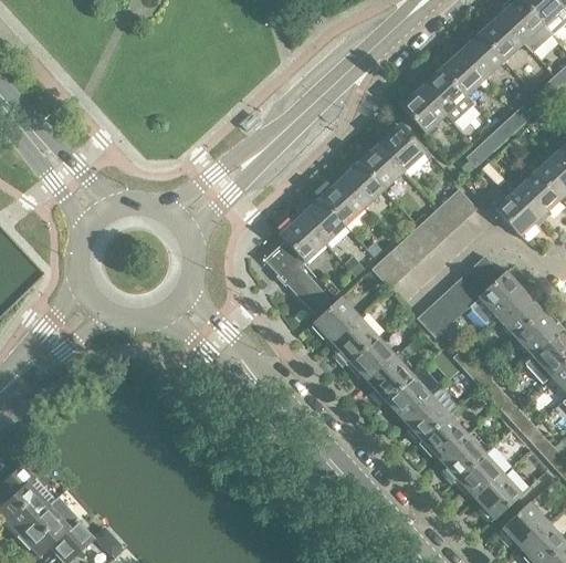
[(504,9),(498,14),(523,42),(532,52),(552,33),(521,0),(507,0),(501,6),(504,9)]
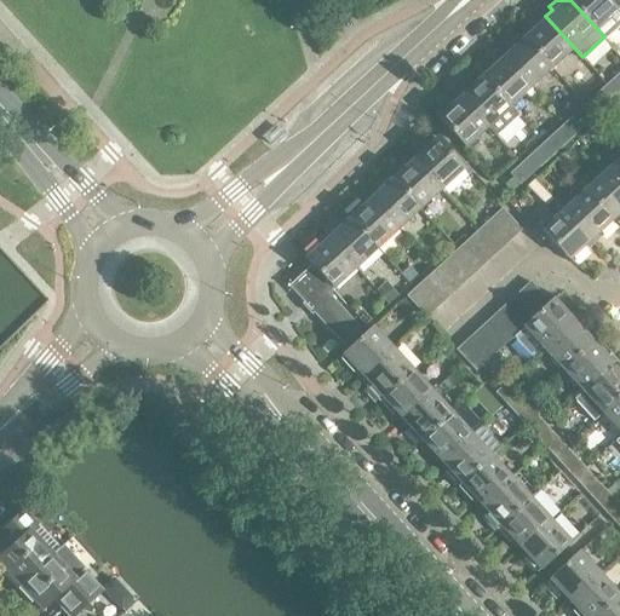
[(570,0),(604,36),(619,22),(619,10),(616,6),(610,0),(570,0)]
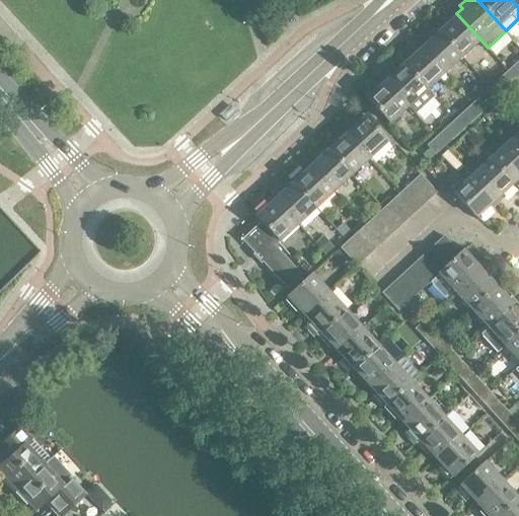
[(448,15),(436,26),(462,55),(479,39),(456,13),(451,19),(448,15)]
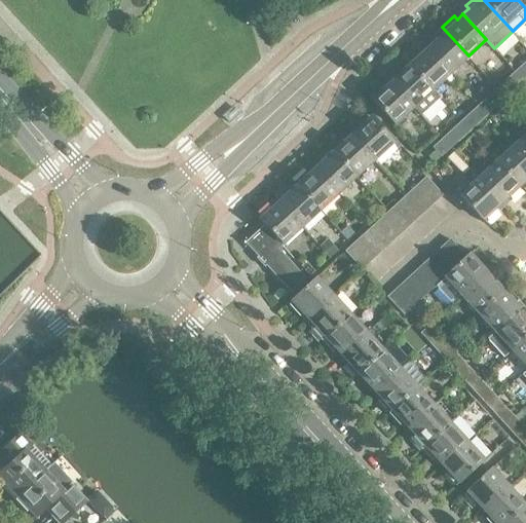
[(433,41),(426,47),(450,73),(468,55),(442,27),(429,38),(433,41)]
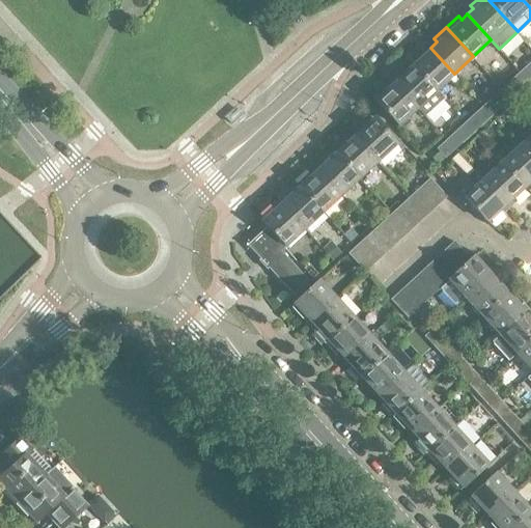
[(421,51),(409,61),(436,90),(454,74),(430,48),(424,53),(421,51)]
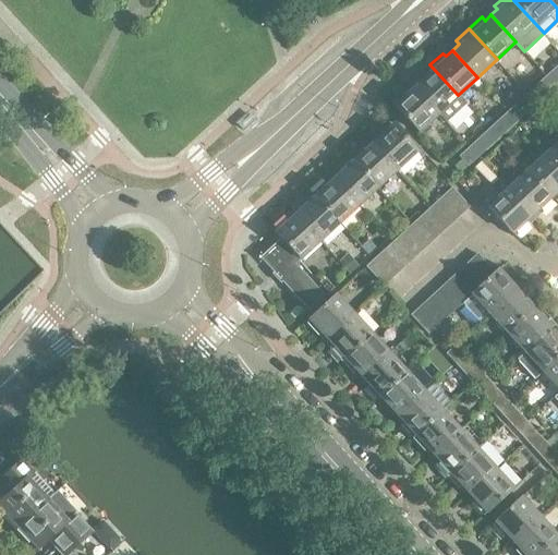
[(421,80),(414,85),(439,112),(446,120),(465,103),(458,95),(429,64),(417,76),(421,80)]
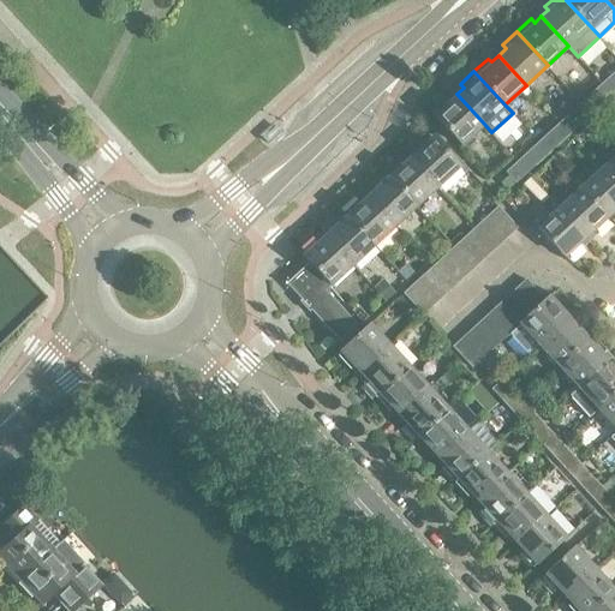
[(614,75),(613,72),(602,82),(611,93),(614,88),(614,75)]
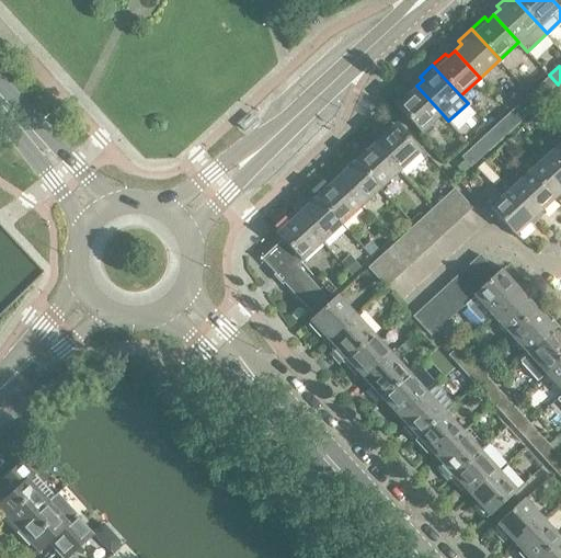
[(549,75),(539,84),(548,93),(558,84),(549,75)]
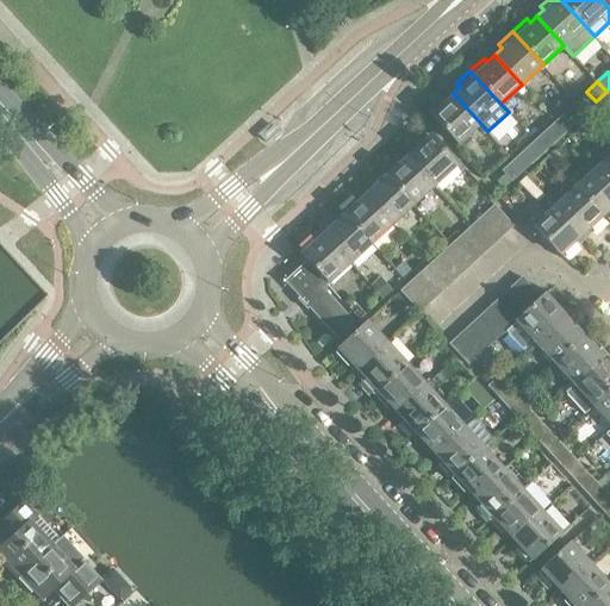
[(586,92),(576,101),(585,111),(596,101),(586,92)]
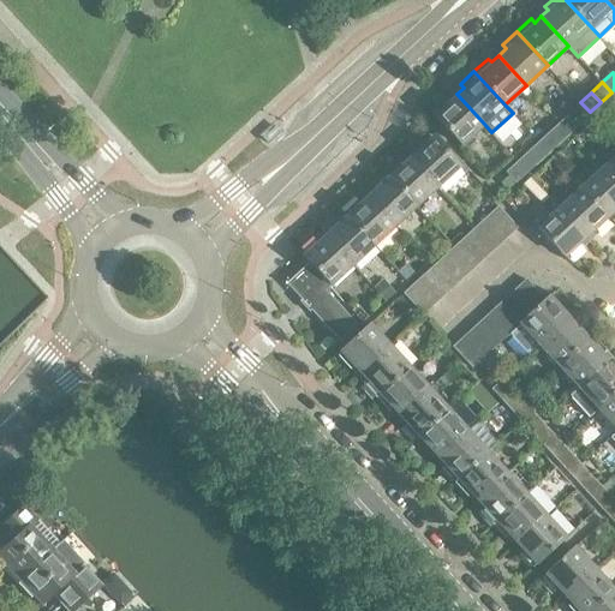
[(446,97),(431,111),(461,144),(484,124),(457,94),(449,101),(446,97)]
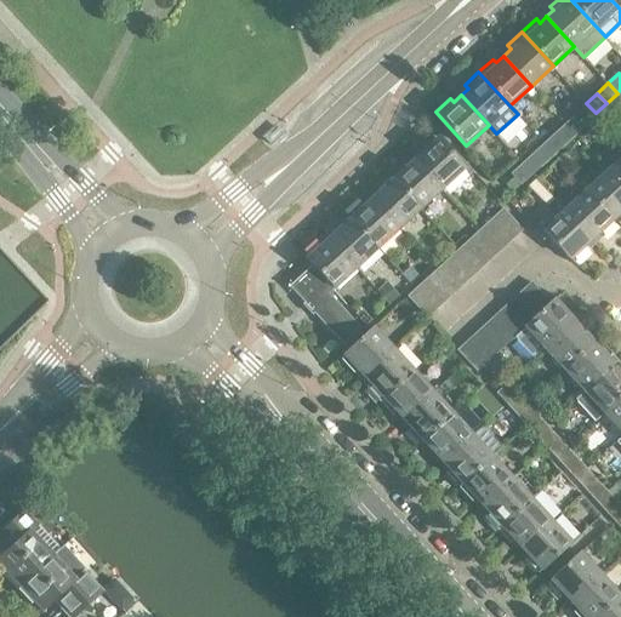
[(586,103),(575,113),(585,123),(596,113),(586,103)]
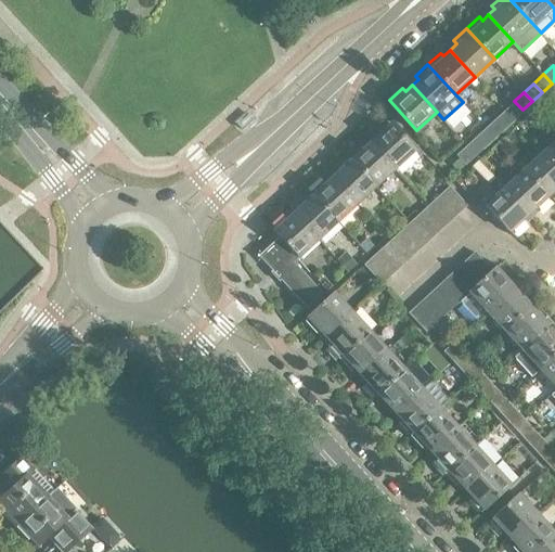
[(514,101),(504,110),(513,118),(523,110),(514,101)]
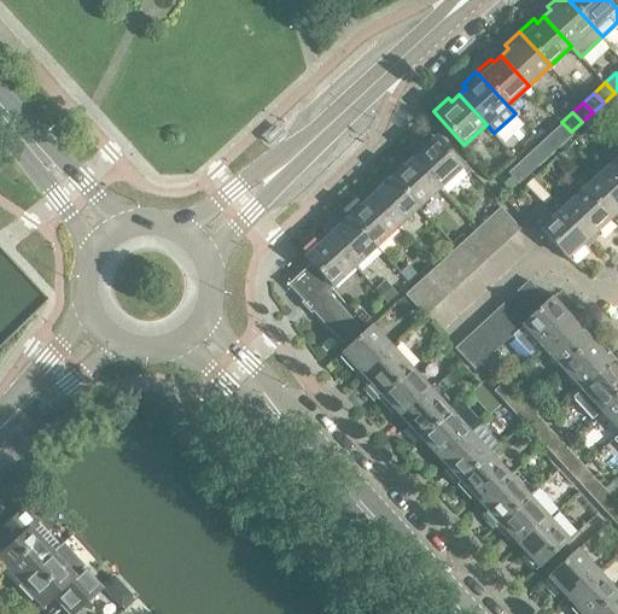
[(561,122),(552,132),(560,142),(571,132),(561,122)]
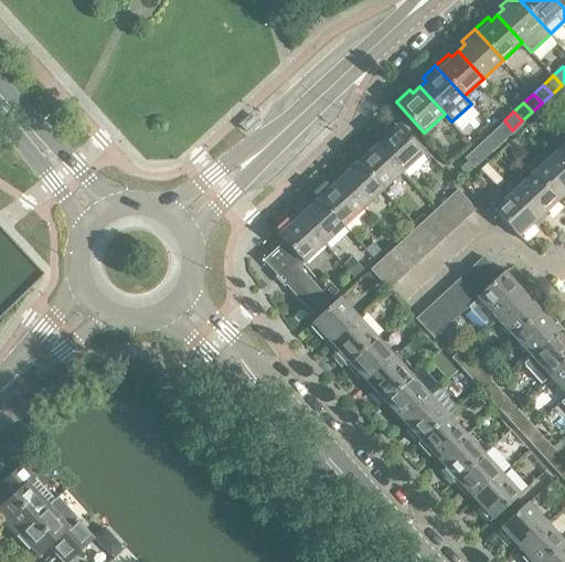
[(504,120),(494,129),(502,139),(512,130),(504,120)]
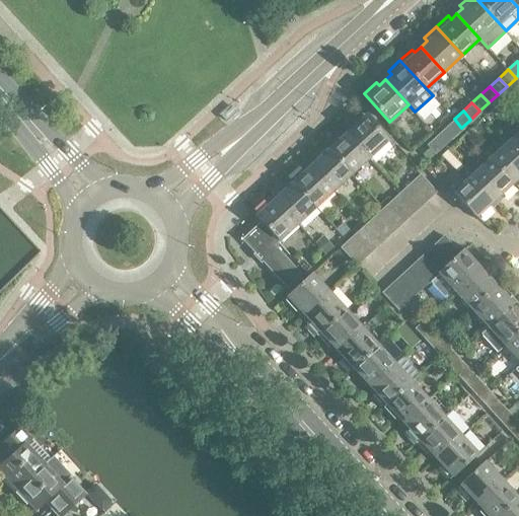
[(352,126),(346,132),(369,156),(386,140),(361,113),(350,123),(352,126)]
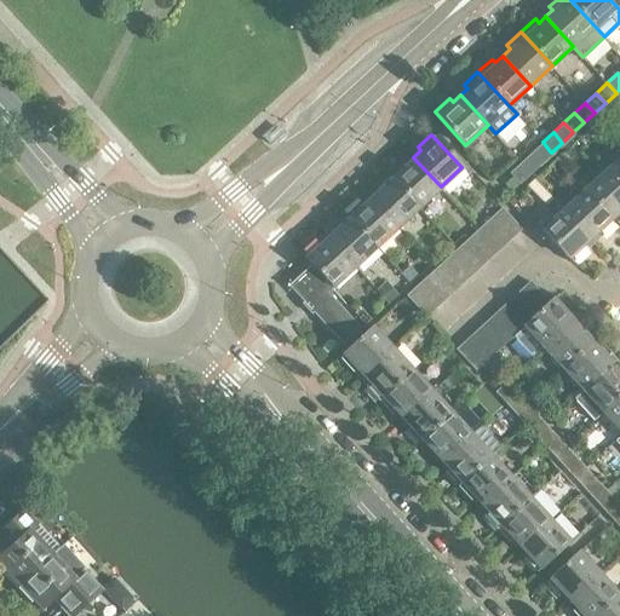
[(543,142),(532,151),(541,162),(551,153),(543,142)]
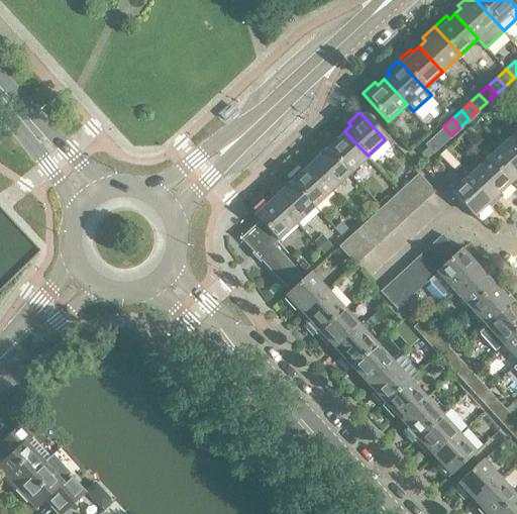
[(443,126),(434,134),(442,143),(451,135),(443,126)]
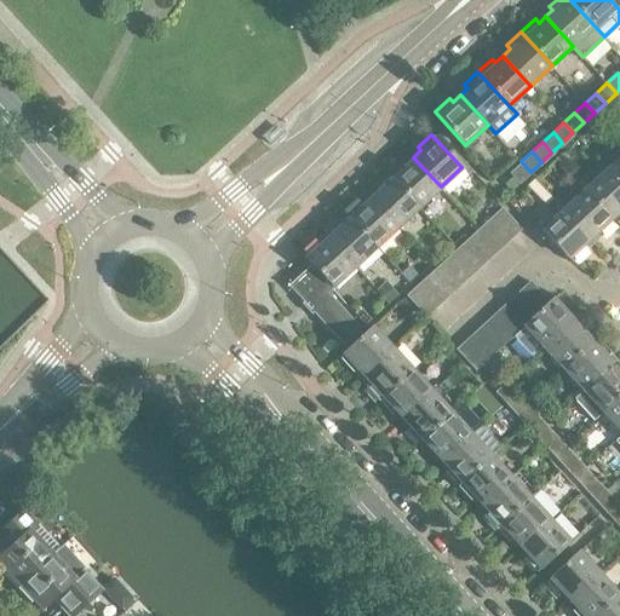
[(619,156),(607,168),(619,183),(619,156)]
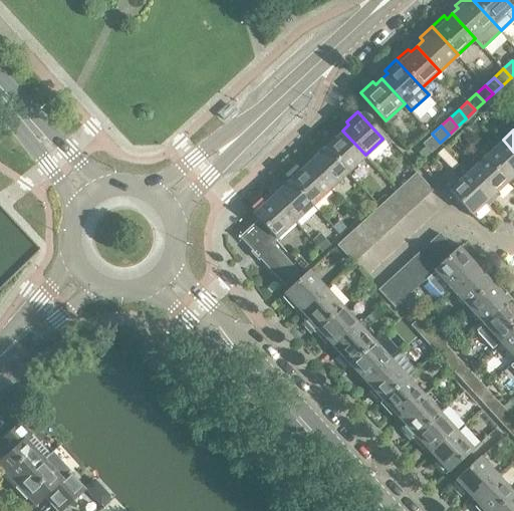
[(365,155),(342,131),(336,136),(334,133),(322,144),(347,171),(365,155)]
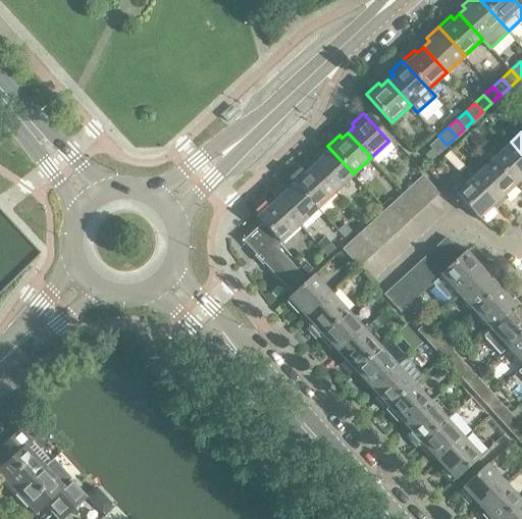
[(438,136),(429,144),(437,153),(447,145),(438,136)]
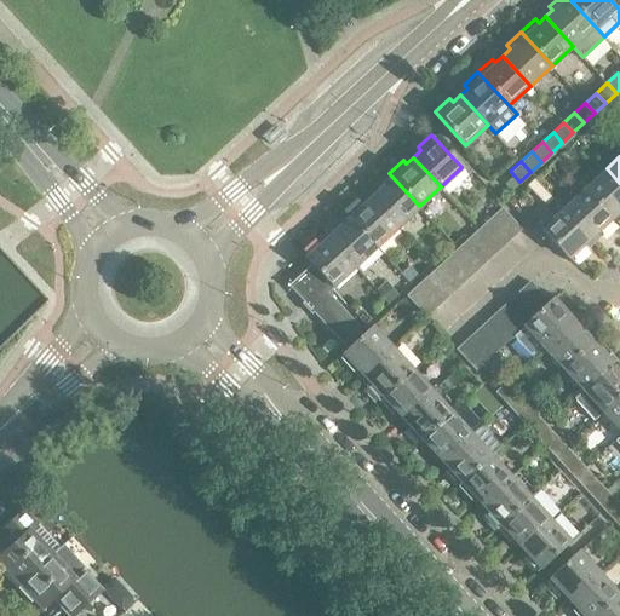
[(619,183),(607,168),(585,189),(615,222),(619,216),(619,183)]
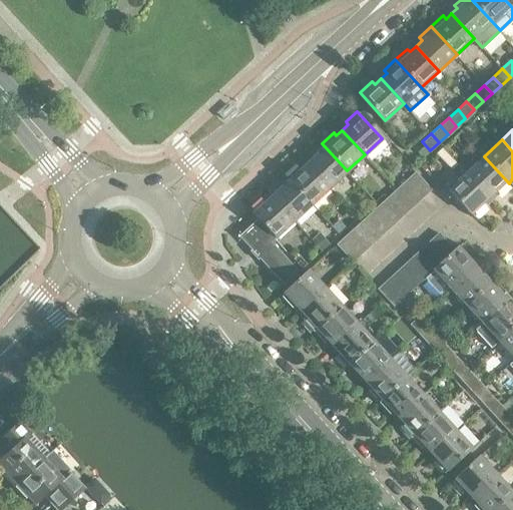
[(347,170),(322,143),(311,154),(313,157),(307,162),(329,186),(347,170)]
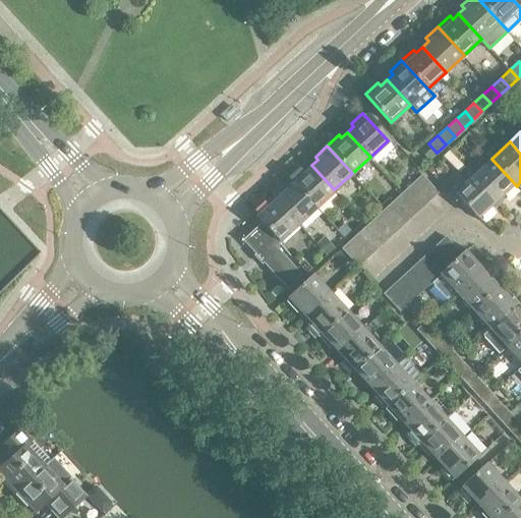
[(449,148),(443,154),(459,170),(465,164),(449,148)]
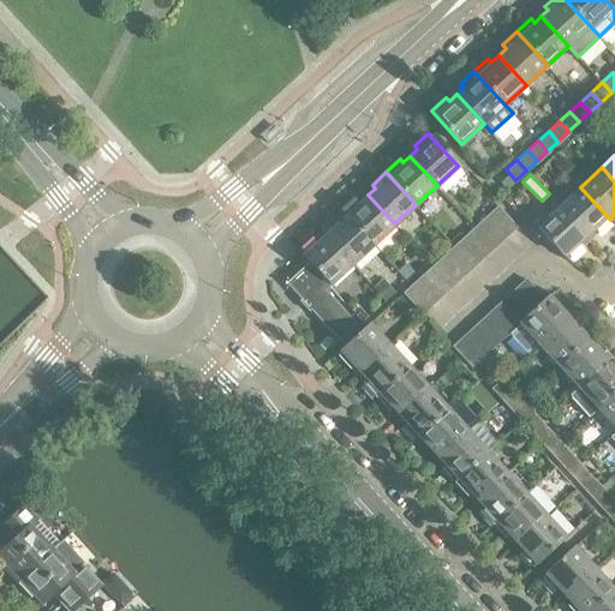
[(580,187),(559,207),(586,237),(593,229),(596,233),(610,220),(580,187)]
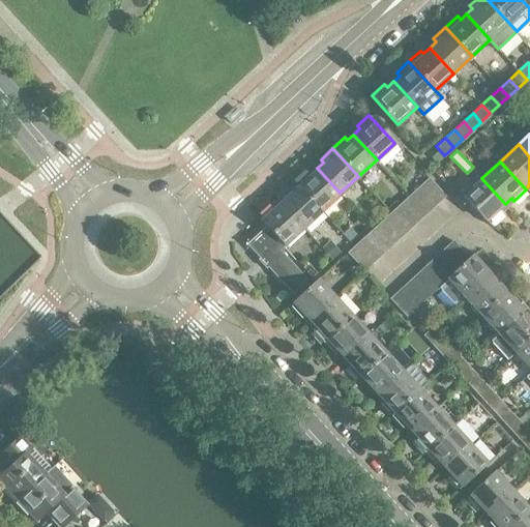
[(340,193),(317,168),(311,174),(307,171),(295,182),(321,210),(340,193)]
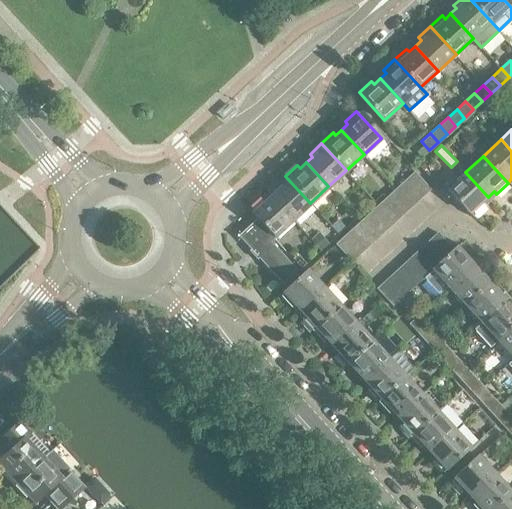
[(431,189),(415,172),(407,179),(422,197),(431,189)]
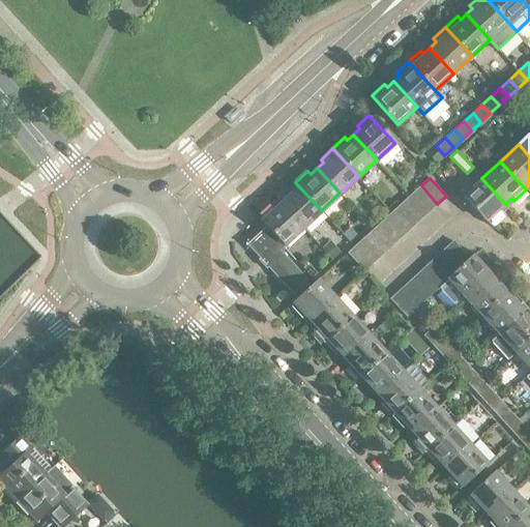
[(481,178),(464,196),(490,224),(501,212),(499,209),(505,204),(481,178)]
